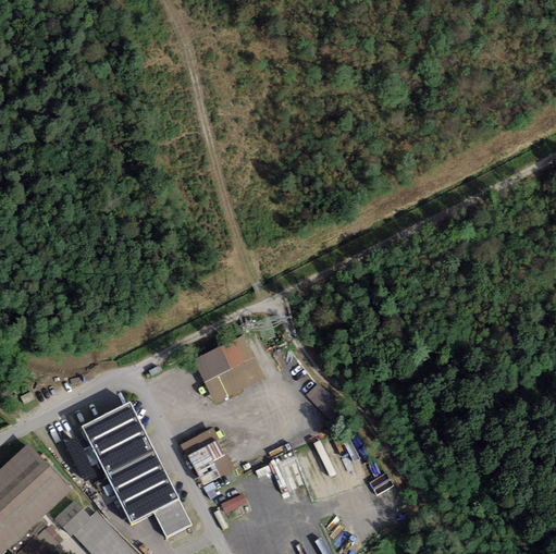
[(242,335),(193,360),(213,402),(263,377),(242,335)]
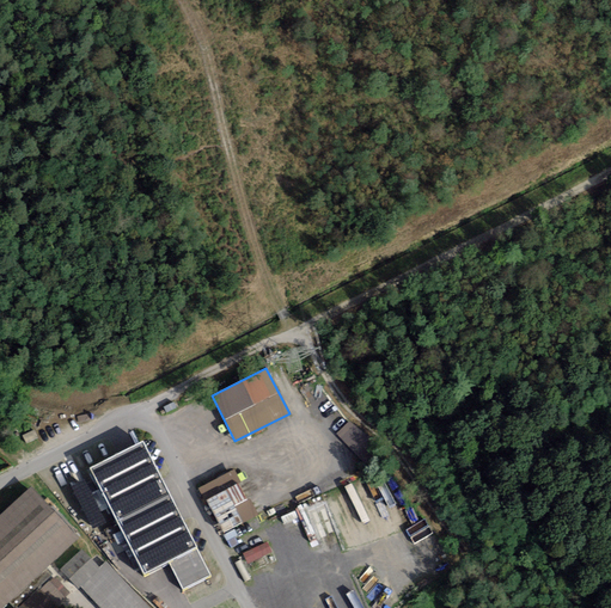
[(350,418),(337,433),(359,452),(372,437),(350,418)]
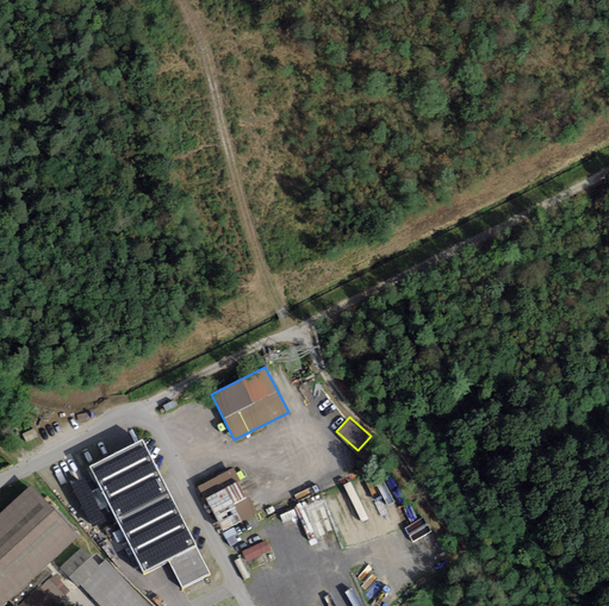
[(141,443),(89,469),(143,572),(167,560),(181,587),(207,573),(141,443)]
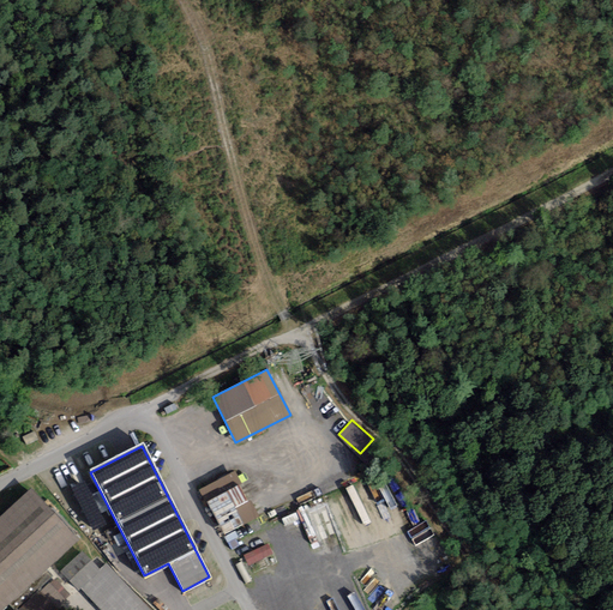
[(223,532),(259,515),(238,469),(202,485),(223,532)]
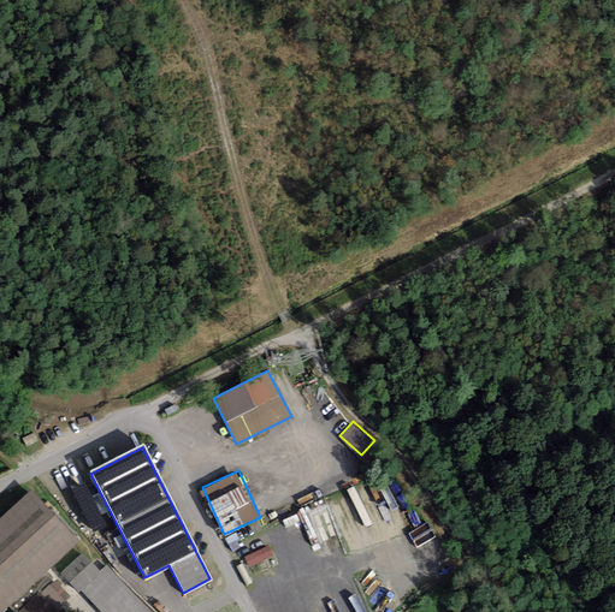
[(83,541),(29,485),(0,512),(0,611),(9,604),(16,611),(15,611),(54,611),(72,595),(51,572),(83,541)]
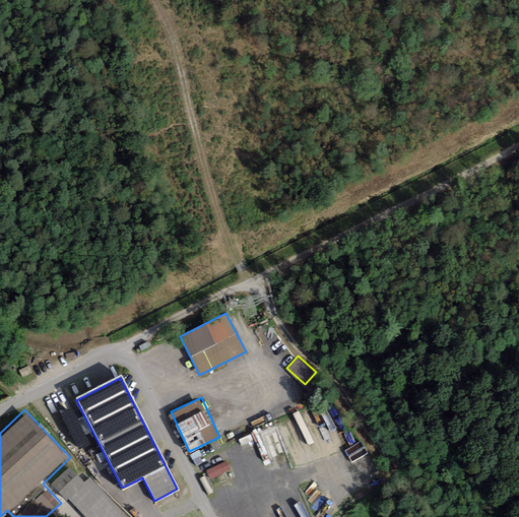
[(210,476),(226,471),(223,461),(207,467),(210,476)]
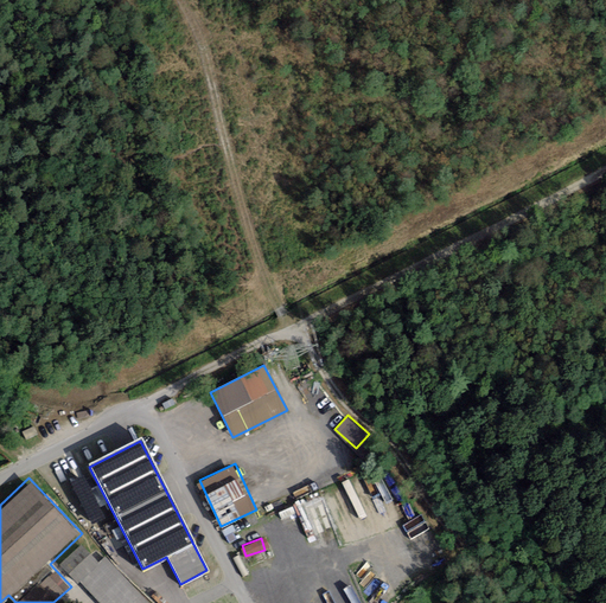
[(99,563),(80,544),(58,565),(95,602),(150,602),(104,557),(99,563)]
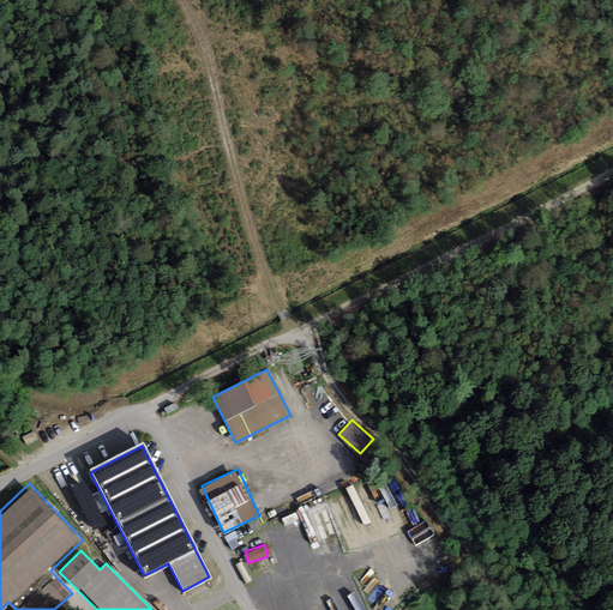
All buildings are outlined.
